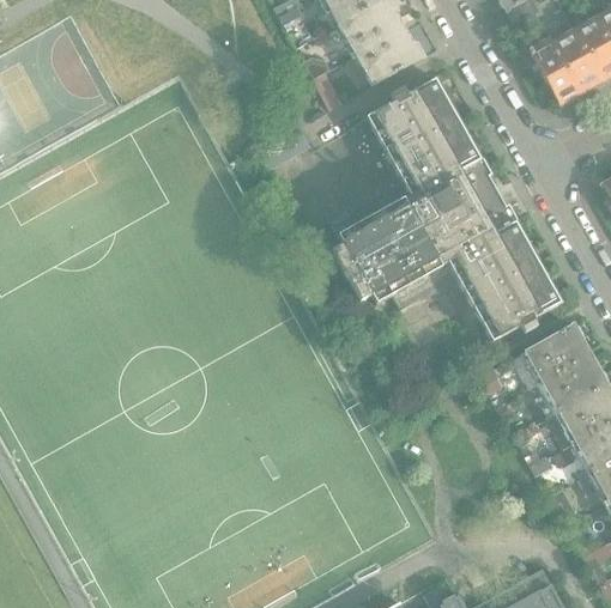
[(296,6),(302,4),(300,0),(288,0),(274,7),(279,14),(296,6)]
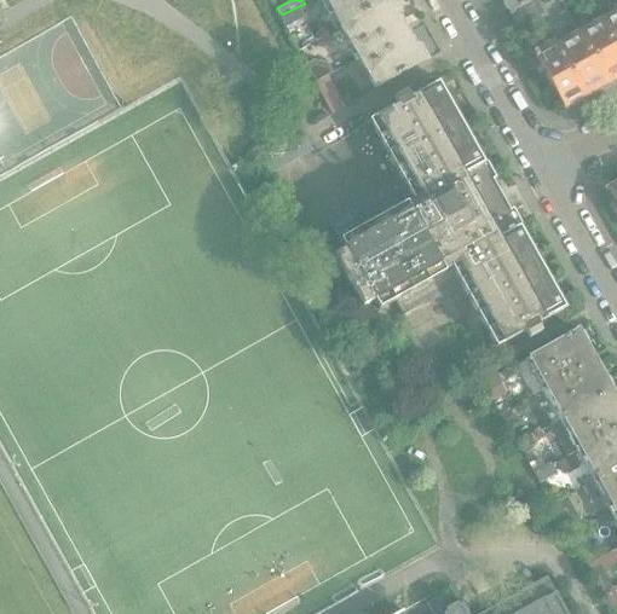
[(327,0),(341,23),(382,0),(327,0)]
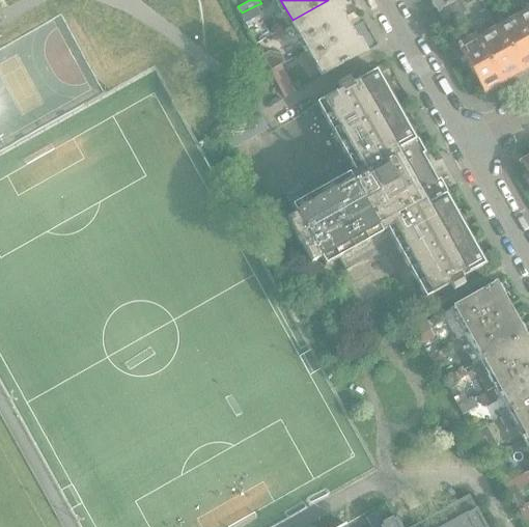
[(356,37),(347,21),(341,10),(342,5),(339,0),(328,0),(293,20),(308,47),(323,74),(366,49),(361,38),(356,37)]
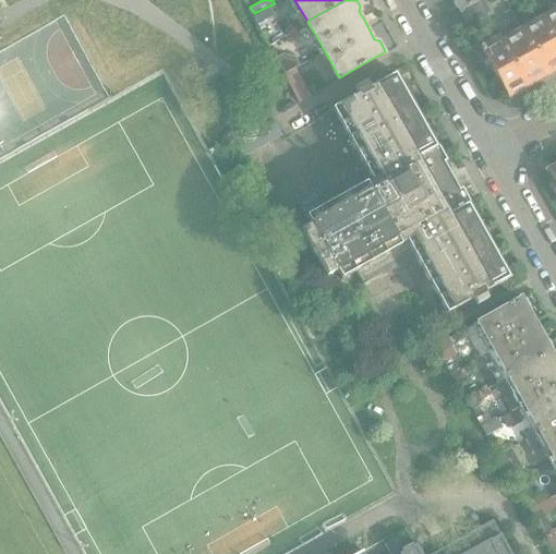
[(456,0),(461,9),(478,0),(456,0)]
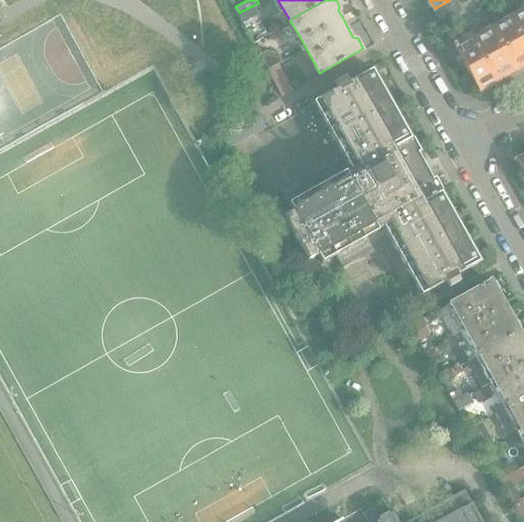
[(450,0),(435,8),(441,20),(442,21),(453,14),(458,26),(459,27),(466,24),(459,11),(463,9),(458,0),(450,0)]
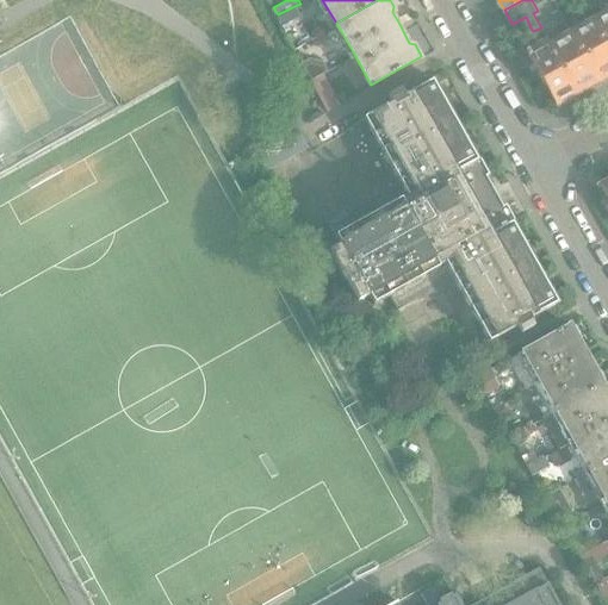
[(591,11),(585,0),(582,0),(576,4),(583,16),(591,11)]
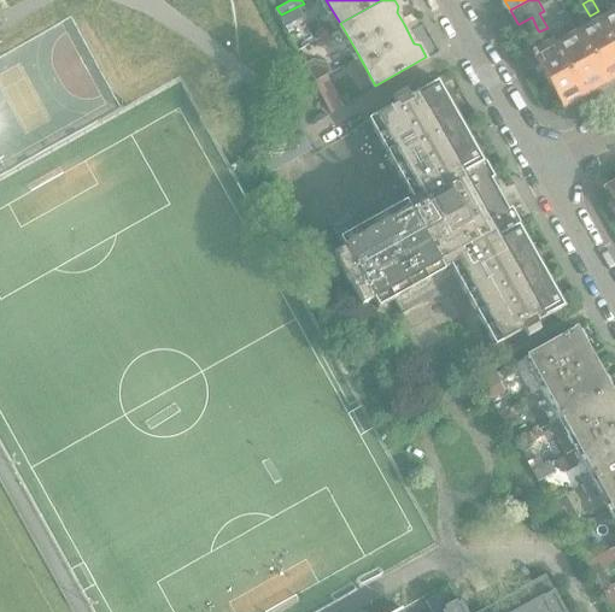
[(303,16),(298,6),(281,15),(286,25),(303,16)]
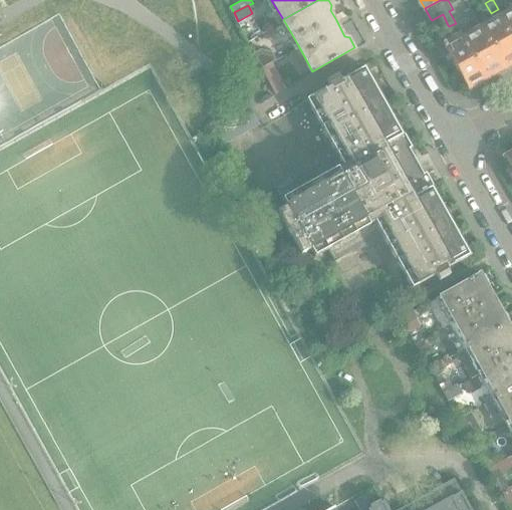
[(511,12),(502,18),(511,33),(511,12)]
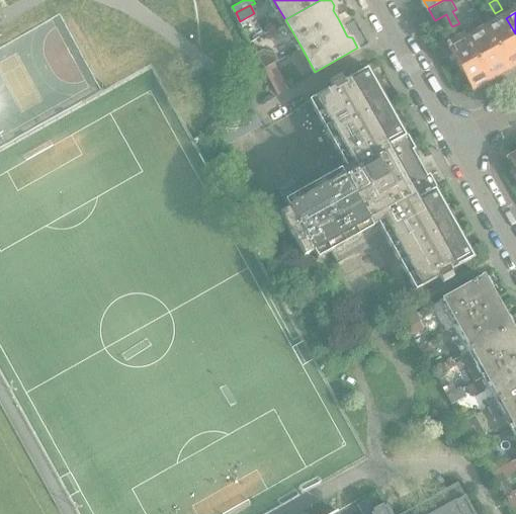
[(515,33),(506,18),(488,28),(496,46),(500,46),(504,53),(503,57),(510,69),(515,65),(515,33)]
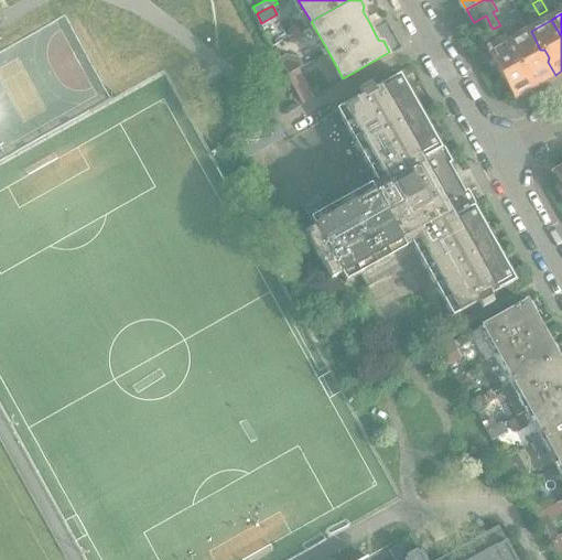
[(548,62),(549,57),(544,50),(540,50),(531,31),(512,42),(536,86),(555,75),(548,62)]
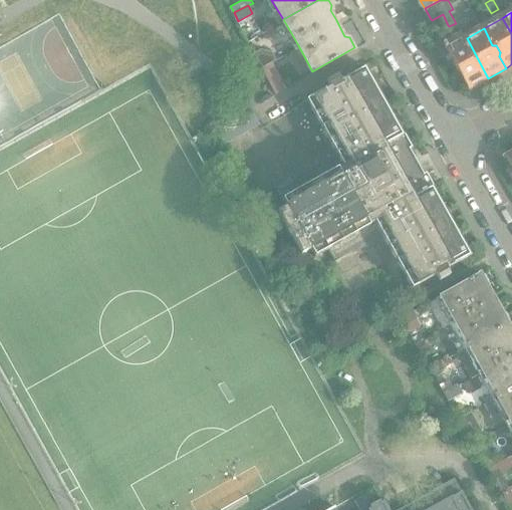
[(488,78),(467,38),(465,35),(462,30),(443,41),(470,88),(488,78)]
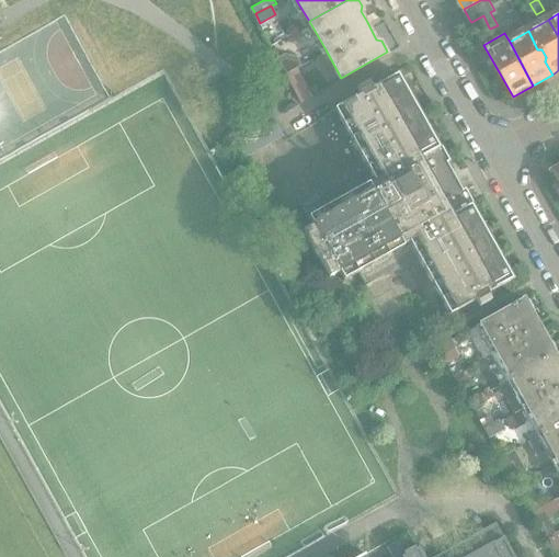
[(303,63),(298,55),(286,52),(278,56),(286,71),(303,63)]
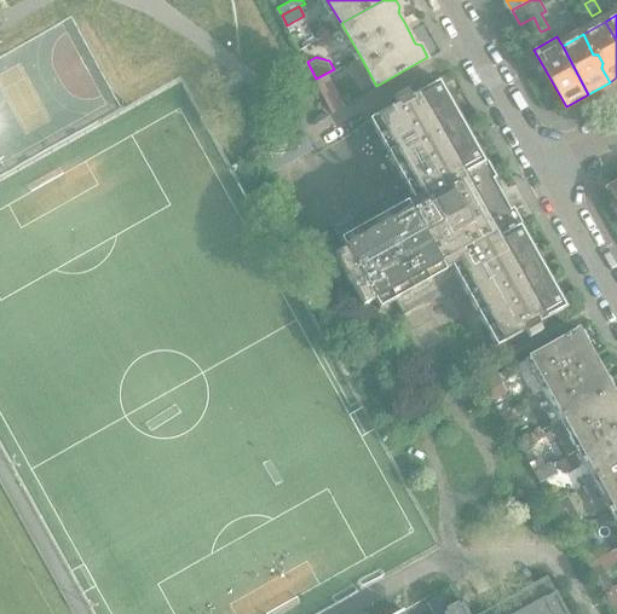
[(442,77),(439,79),(411,94),(408,87),(395,94),(399,102),(370,117),(407,181),(333,222),(335,226),(324,232),(335,252),(334,253),(363,305),(375,297),(380,306),(397,297),(404,312),(461,279),(497,343),(526,328),(530,335),(543,328),(538,320),(569,303),(514,206),(511,208),(494,178),(497,175),(442,77)]
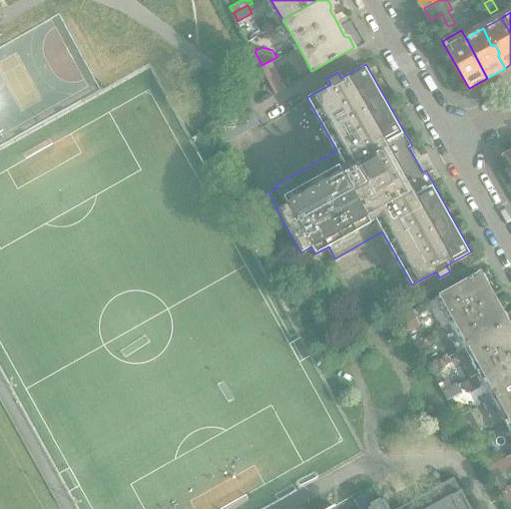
[(508,322),(492,294),(479,271),(439,294),(455,319),(469,344),(508,322)]
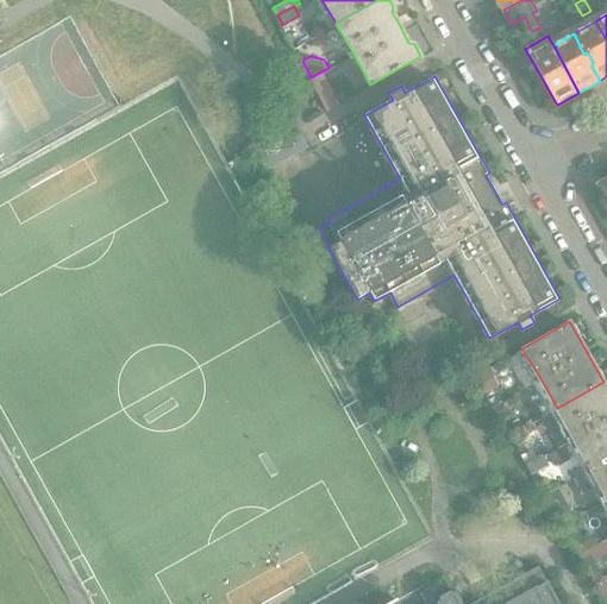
[(606,388),(604,382),(557,408),(574,438),(565,441),(562,435),(555,439),(558,446),(549,452),(555,463),(580,448),(590,467),(606,457),(606,388)]
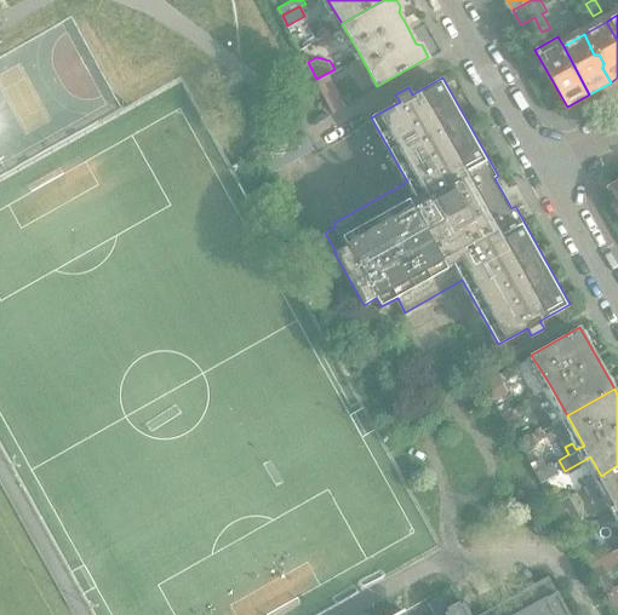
[(548,464),(543,455),(531,461),(537,471),(548,464)]
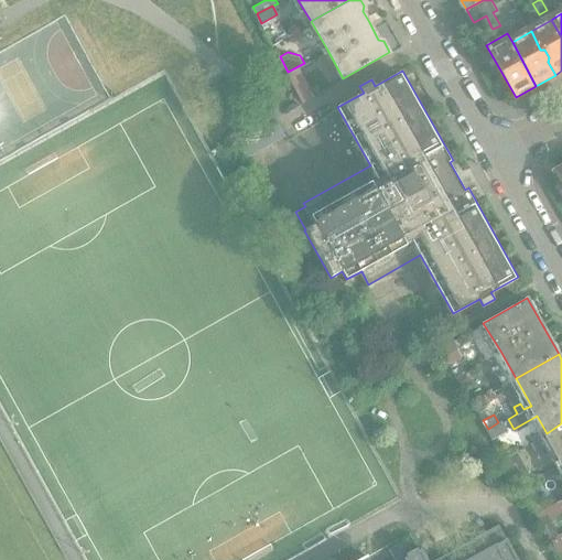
[(494,438),(509,429),(510,428),(505,420),(488,430),(493,438),(494,438)]
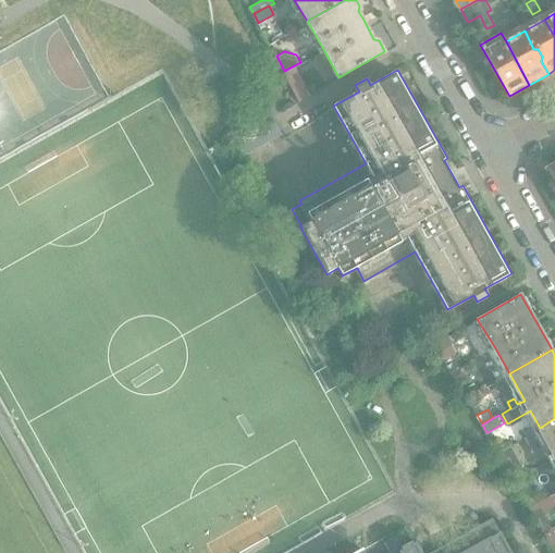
[(554,418),(540,428),(554,455),(554,418)]
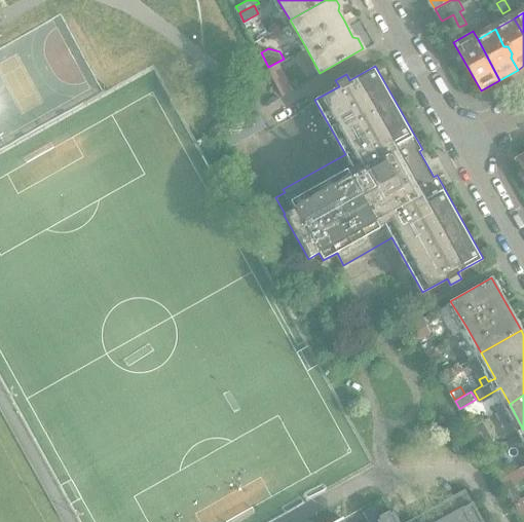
[(508,473),(498,454),(495,448),(486,453),(499,478),(508,473)]
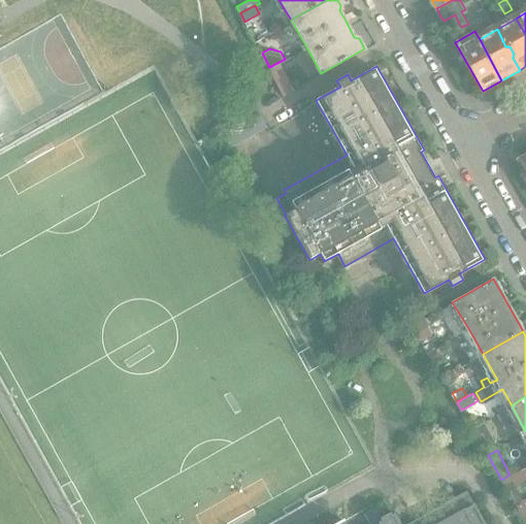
[(524,499),(512,479),(504,483),(517,503),(524,499)]
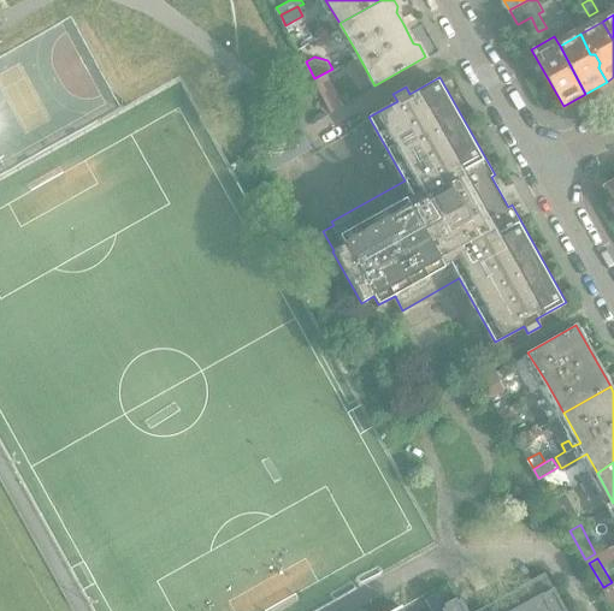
[(567,610),(545,571),(473,610),(466,610),(459,597),(442,605),(444,610),(406,610),(402,604),(389,610),(567,610)]
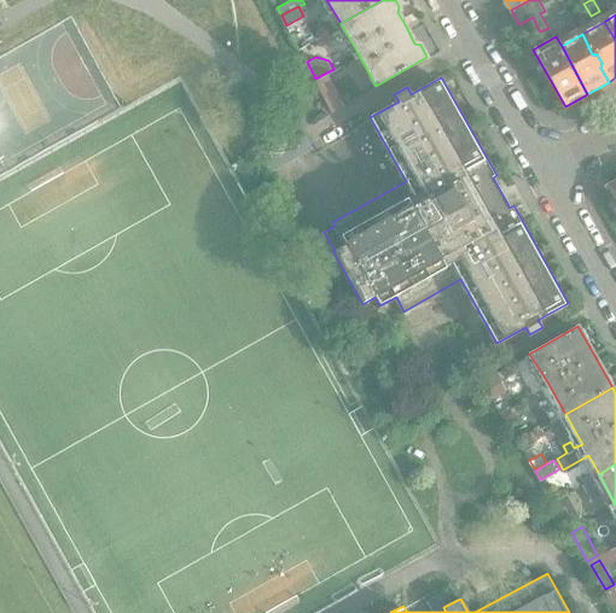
[(435,611),(458,597),(451,585),(428,599),(435,611)]
